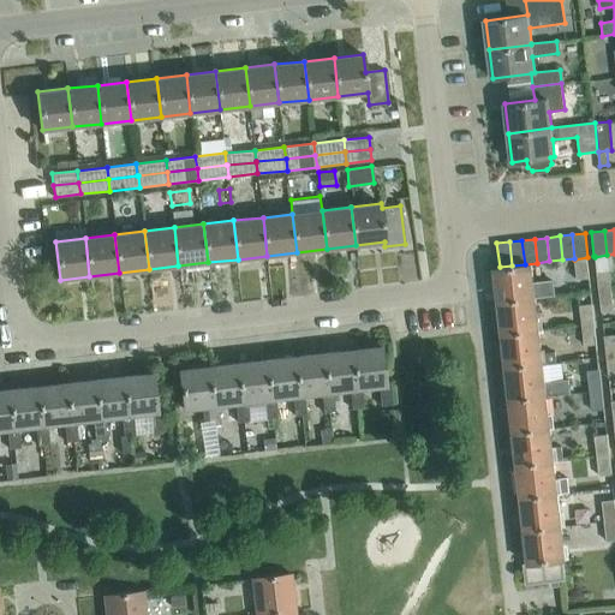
[(610,276),(608,255),(607,255),(595,257),(599,291),(611,290),(610,276)]
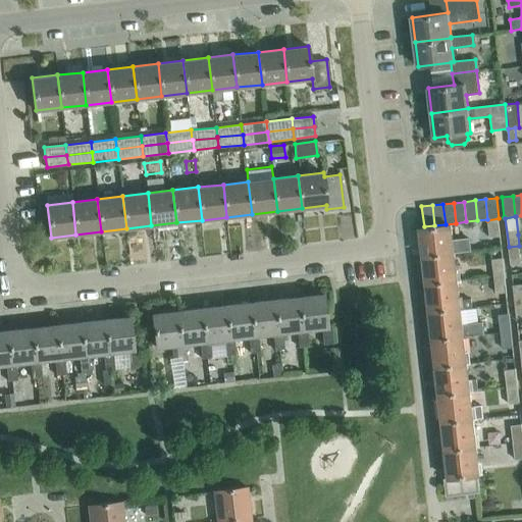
[(501,236),(499,218),(487,220),(489,238),(501,236)]
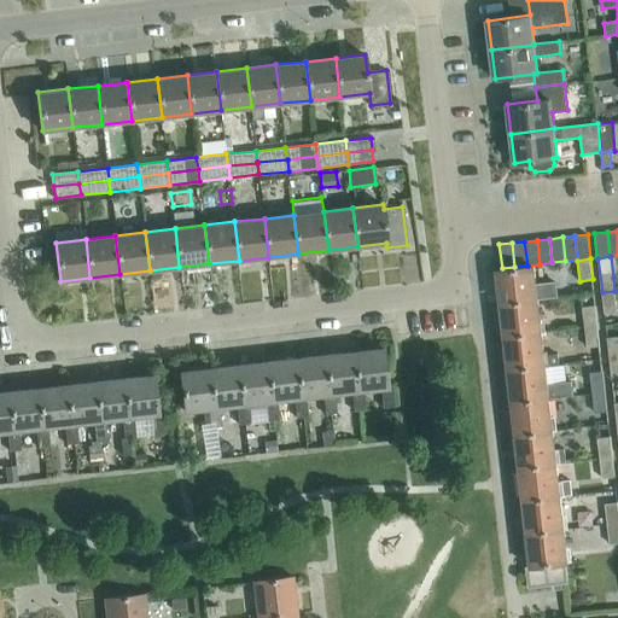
[(557,281),(536,284),(534,266),(496,269),(500,303),(537,299),(558,297),(557,281)]
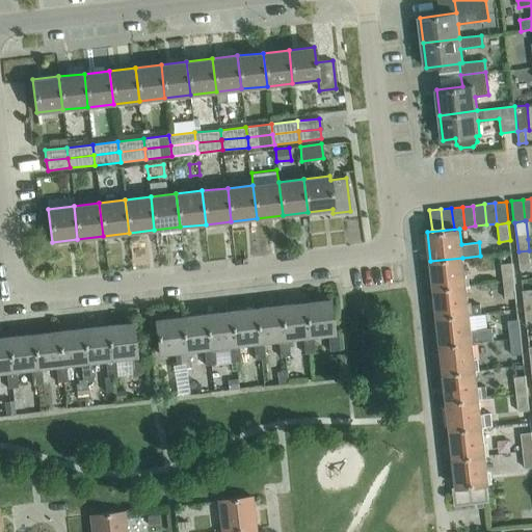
[(531,268),(529,250),(519,251),(521,269),(531,268)]
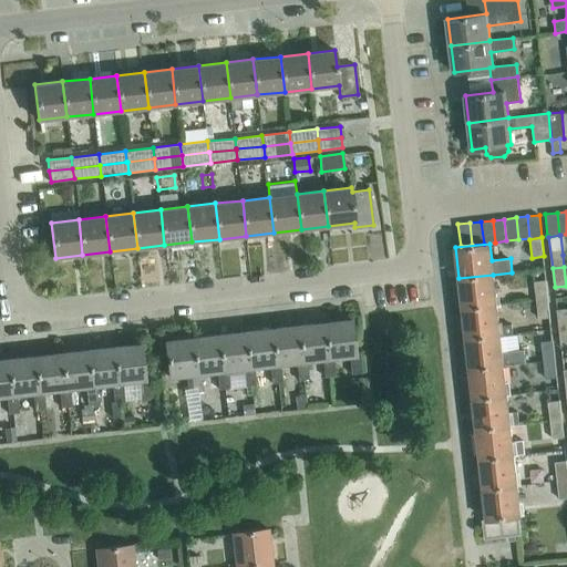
[(496,305),(493,275),(459,278),(462,308),(496,305)]
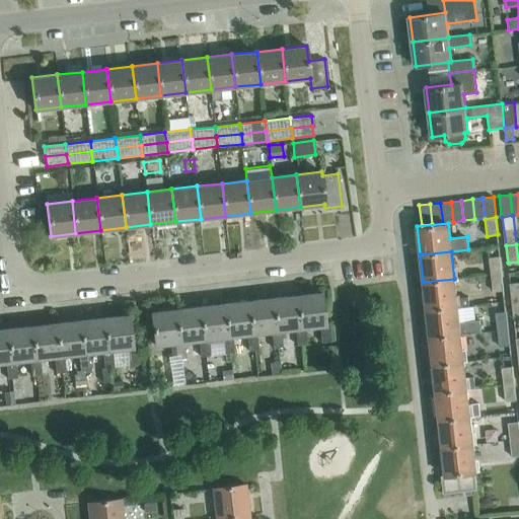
[(502,273),(500,256),(490,257),(492,275),(502,273)]
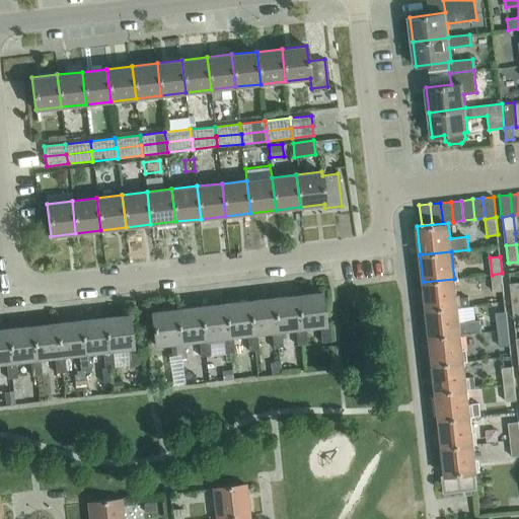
[(504,290),(502,273),(492,275),(494,291),(504,290)]
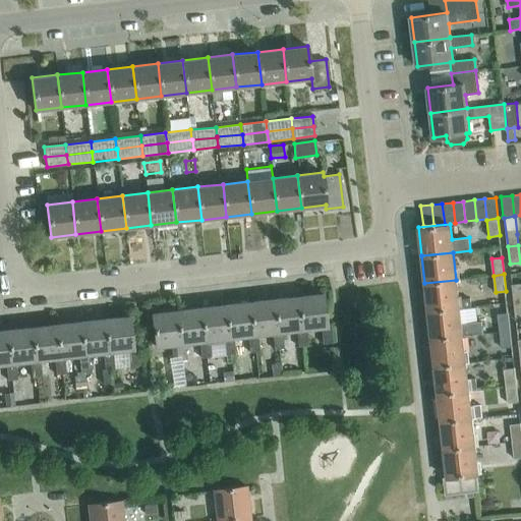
[(458,299),(456,280),(424,283),(427,311),(459,307),(459,308),(471,306),(470,298),(458,299)]
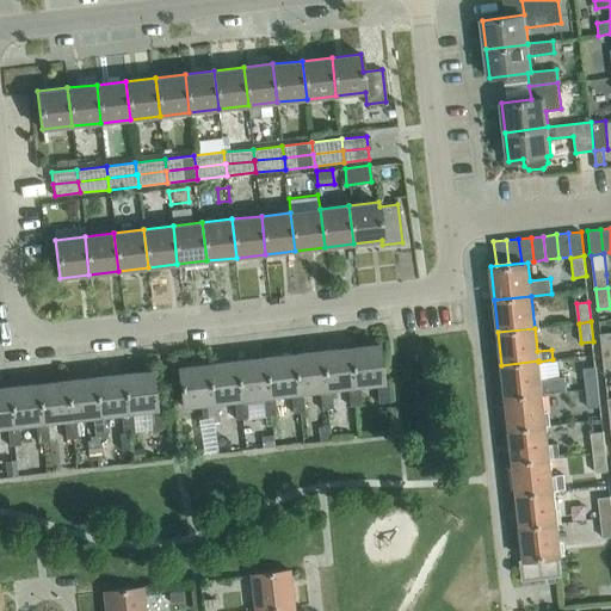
[(610,352),(610,332),(599,333),(602,353),(610,352)]
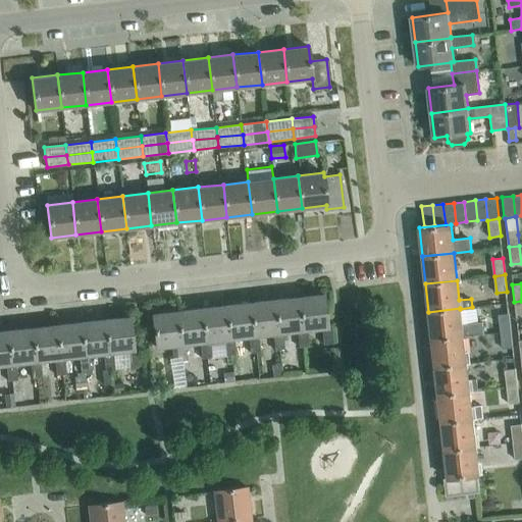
[(323,294),(299,297),(303,329),(307,329),(322,327),(324,344),(332,343),(331,325),(327,325),(323,294)]
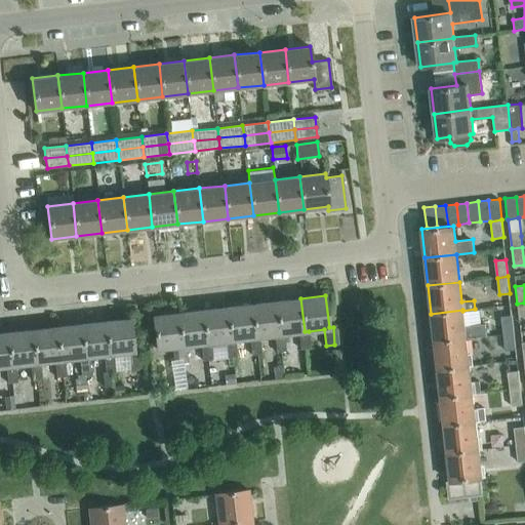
[(305,331),(300,298),(276,301),(280,334),(285,333),(299,332),(301,349),(311,348),(309,331),(305,331)]
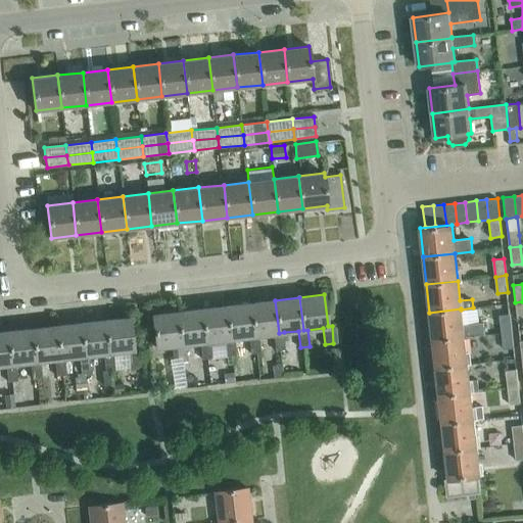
[(279,333),(275,300),(250,302),(254,336),(259,335),(274,333),(276,350),(285,349),(284,332),(279,333)]
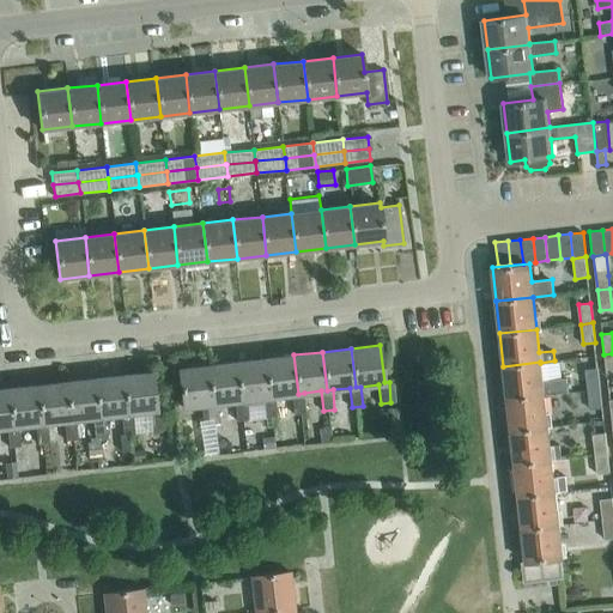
[(298,394),(293,354),(265,358),(269,396),(275,396),(292,394),(295,414),(307,412),(304,393),(298,394)]
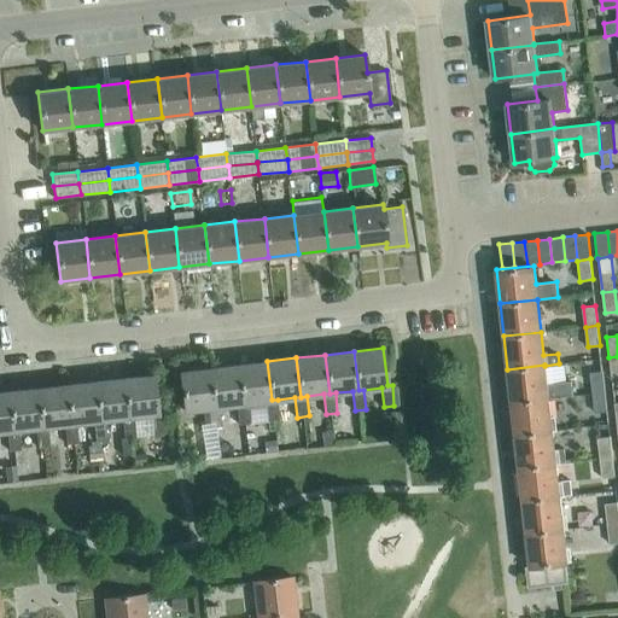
[(272,400),(267,361),(239,365),(243,403),(249,403),(251,423),(280,419),(278,400),(272,400)]
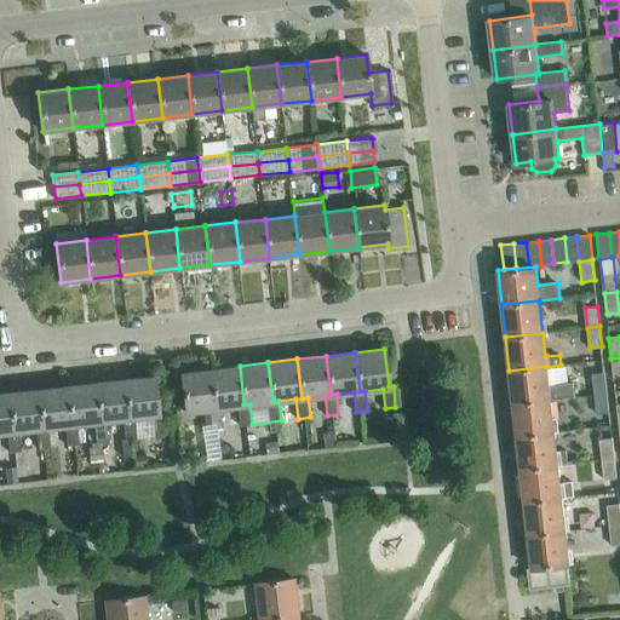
[(244,405),(240,366),(211,369),(214,408),(220,407),(237,406),(240,425),(252,424),(250,405),(244,405)]
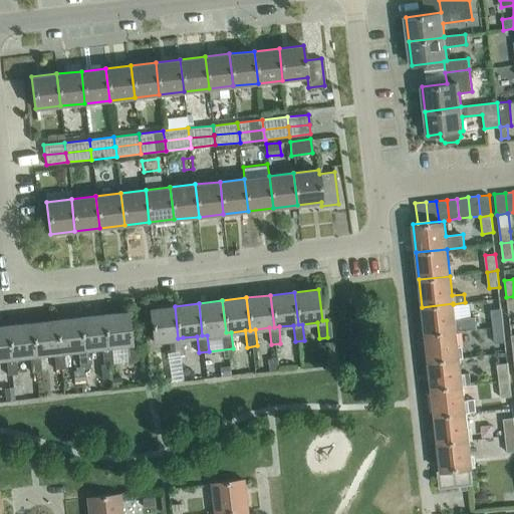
[(455,319),(453,304),(453,303),(422,307),(425,334),(456,331),(477,328),(475,317),(455,319)]
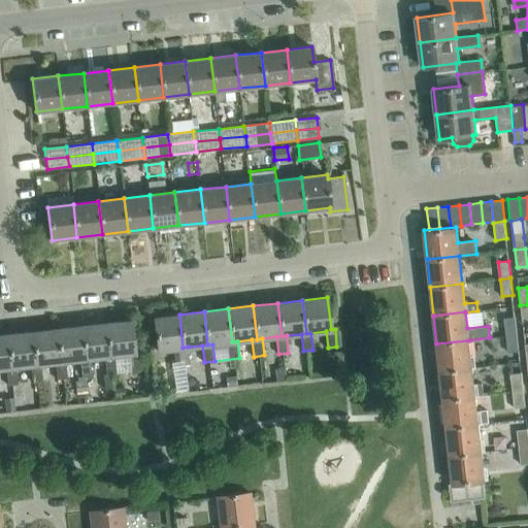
[(183,348),(179,315),(154,318),(158,351),(173,349),(174,362),(179,361),(179,365),(190,364),(188,347),(183,348)]
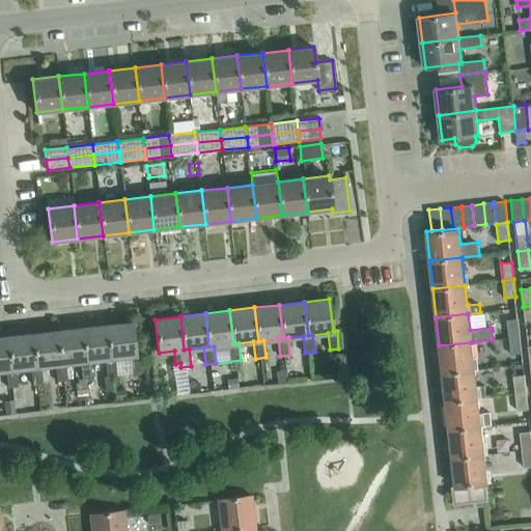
[(520,336),(518,318),(507,319),(509,337),(520,336)]
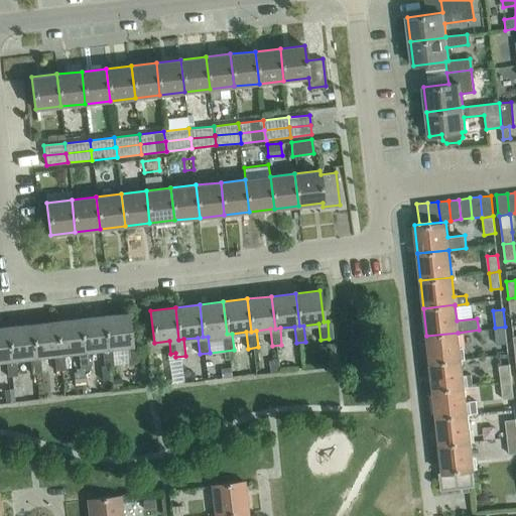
[(128,312),(104,315),(107,348),(112,348),(113,364),(137,361),(135,344),(132,344),(128,312)]
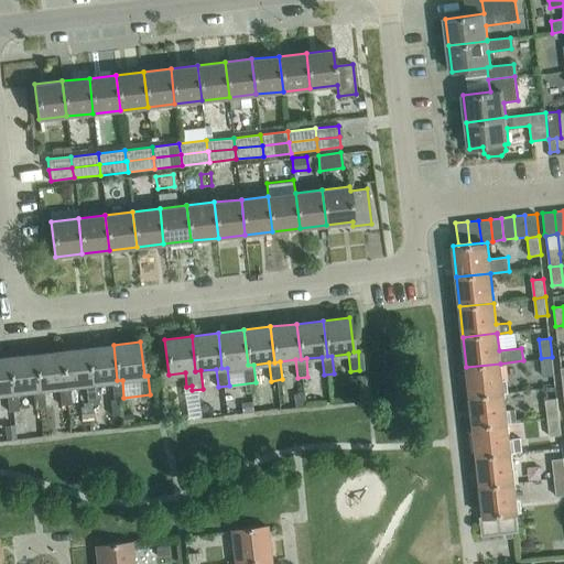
[(117,380),(114,345),(87,348),(91,383),(96,383),(111,381),(114,399),(123,398),(122,380),(117,380)]
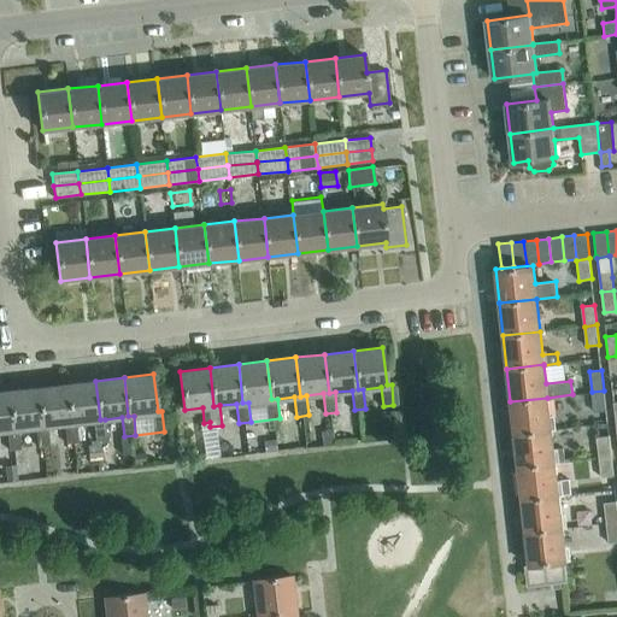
[(100,419),(95,381),(66,383),(71,423),(76,422),(93,421),(95,440),(107,439),(105,419),(100,419)]
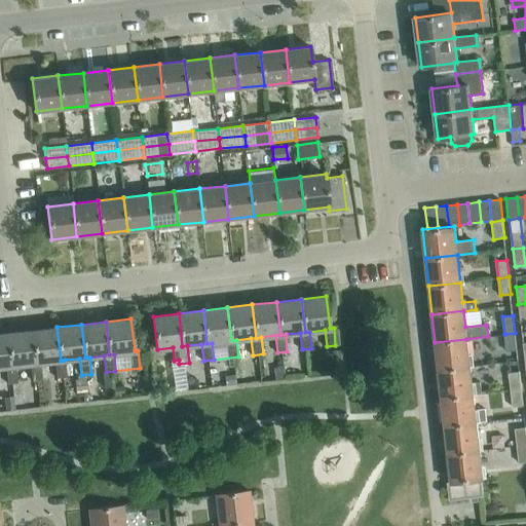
[(61,361),(57,327),(32,330),(36,364),(40,363),(55,361),(57,378),(67,377),(65,360),(61,361)]
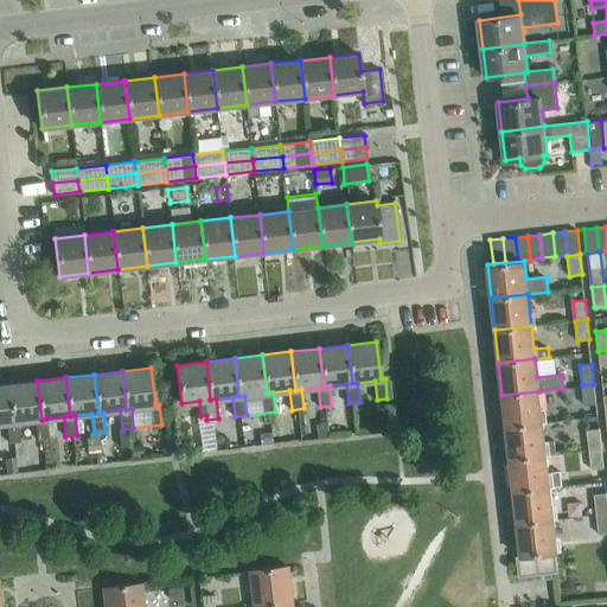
[(42,420),(37,381),(8,384),(13,422),(18,422),(36,420),(38,439),(49,438),(46,419),(42,420)]
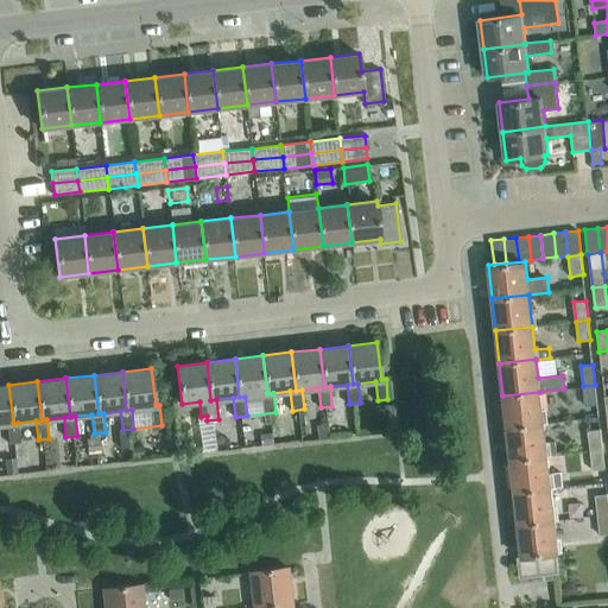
[(13,423),(8,385),(0,385),(0,444),(20,442),(18,423),(13,423)]
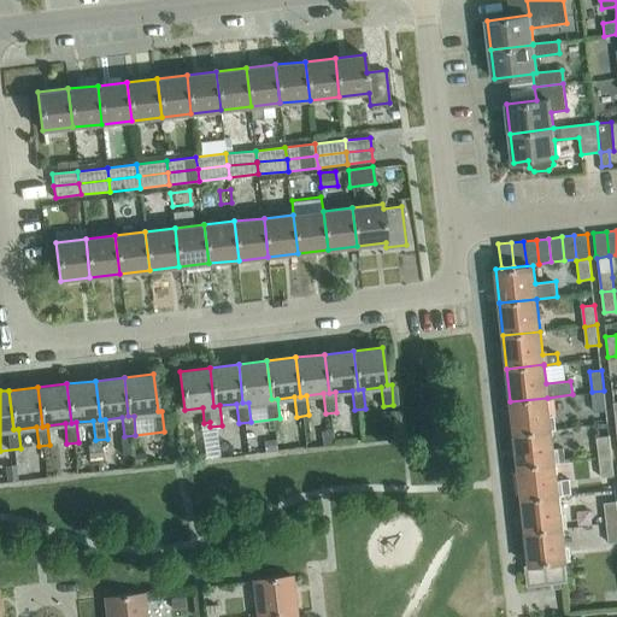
[(606,411),(604,391),(592,392),(594,412),(606,411)]
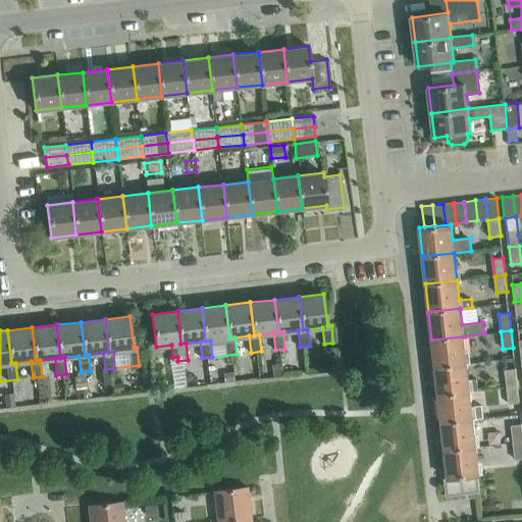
[(467,364),(463,336),(431,340),(434,368),(467,364)]
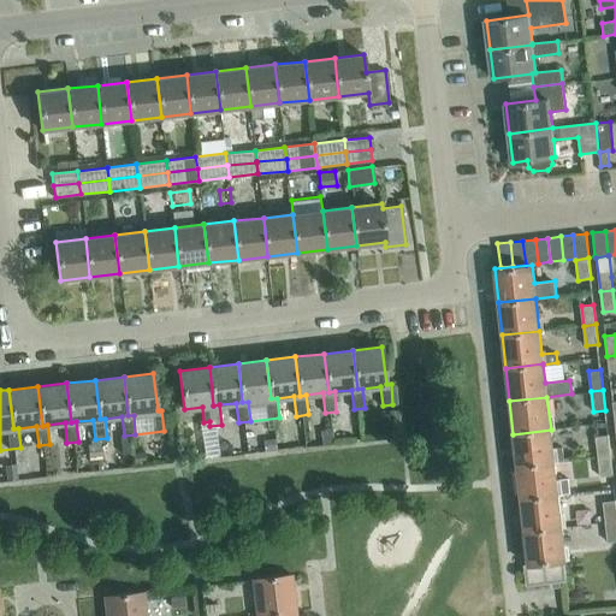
[(324,444),(335,443),(332,428),(321,430),(324,444)]
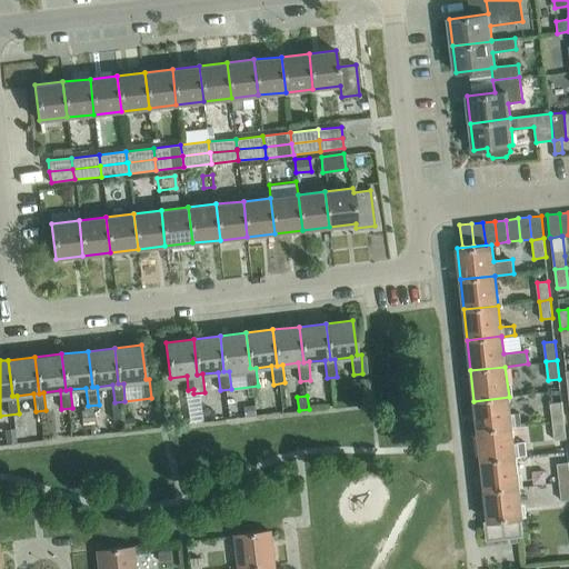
[(512,427),(509,397),(473,401),(478,431),(512,427)]
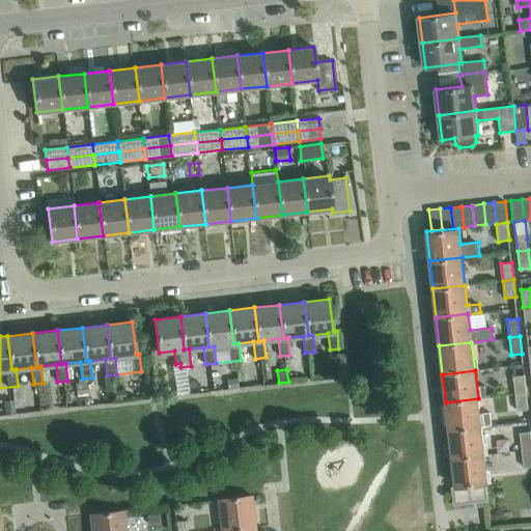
[(526,392),(524,375),(513,376),(515,394),(526,392)]
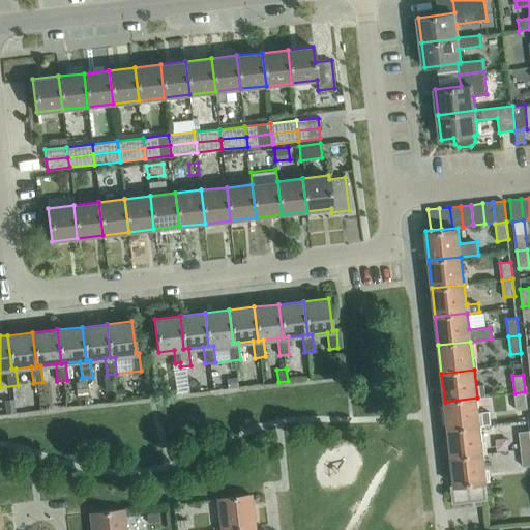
[(236,377),(227,378),(228,388),(238,387),(236,377)]
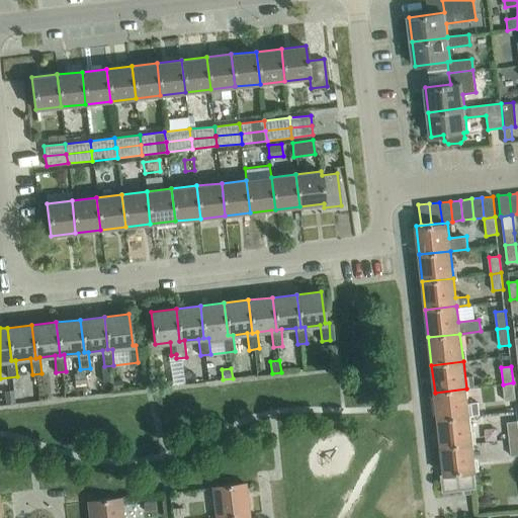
[(184,383),(183,371),(170,372),(172,385),(184,383)]
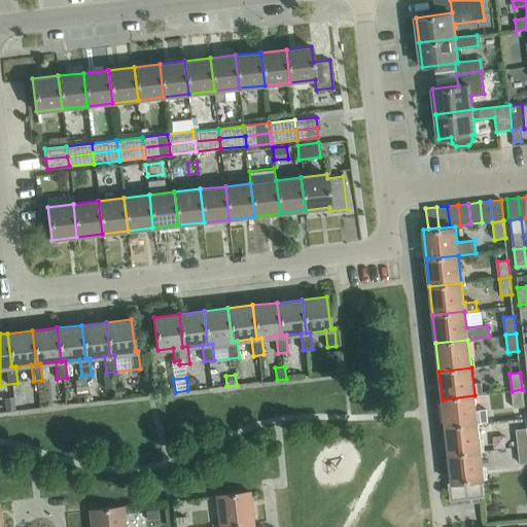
[(78,393),(89,392),(86,380),(77,381),(78,393)]
